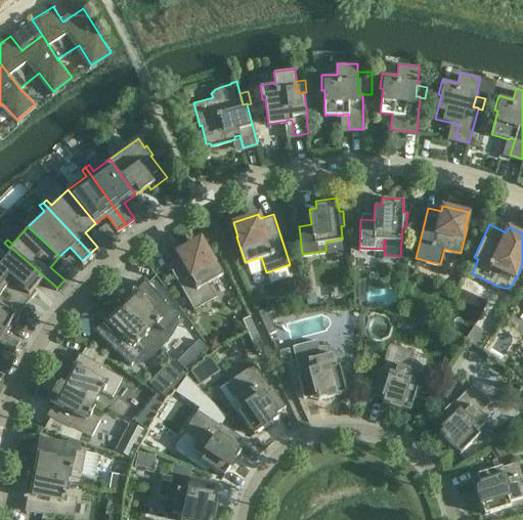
[(201,239),(177,252),(180,256),(168,262),(194,307),(216,295),(208,282),(223,272),(210,250),(208,251),(201,239)]
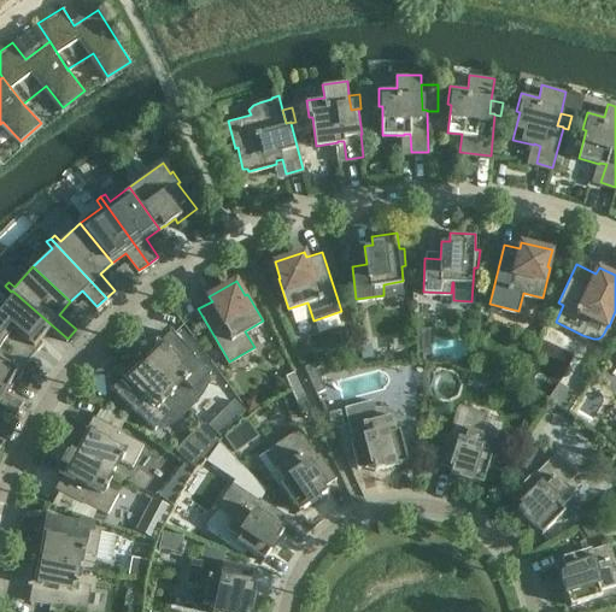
[(0,304),(0,337),(29,360),(31,357),(44,342),(40,339),(48,329),(48,328),(51,324),(12,290),(11,292),(5,286),(1,289),(9,295),(0,304)]
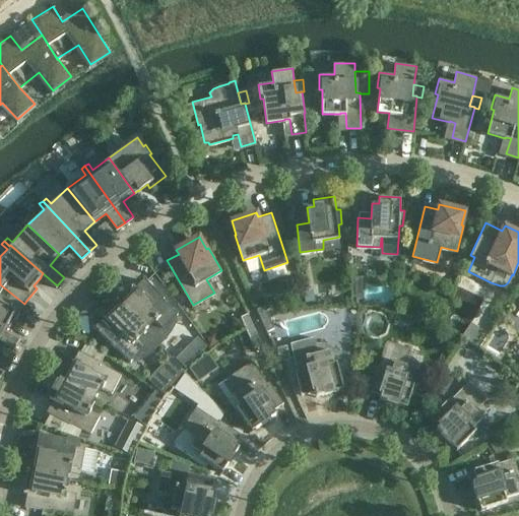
[(358,275),(350,276),(351,302),(359,302),(364,302),(363,275),(358,275)]
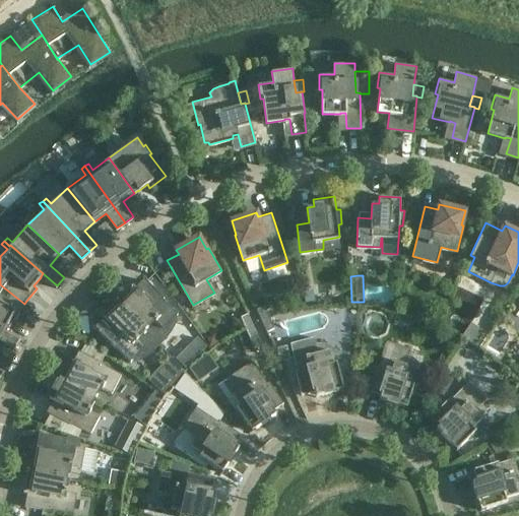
[(132,284),(117,300),(145,328),(158,341),(164,337),(168,331),(172,327),(173,325),(174,324),(176,321),(176,319),(176,318),(176,317),(175,316),(178,314),(163,299),(164,298),(144,277),(135,286),(132,284)]
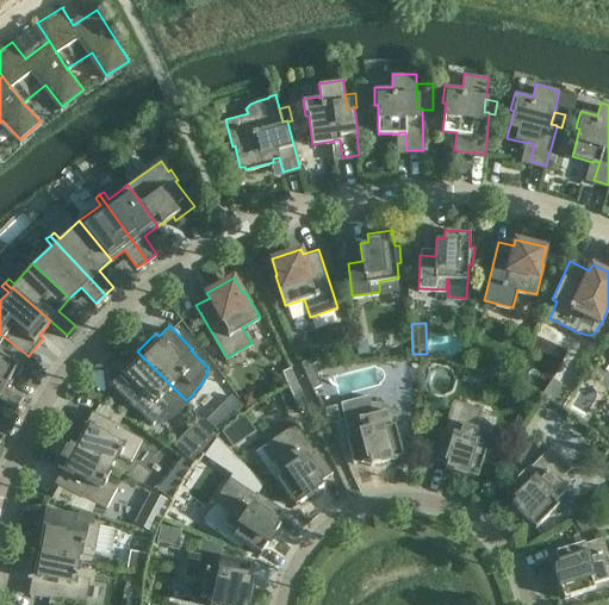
[(29,356),(0,334),(0,381),(5,385),(7,381),(8,381),(14,369),(19,373),(29,356)]
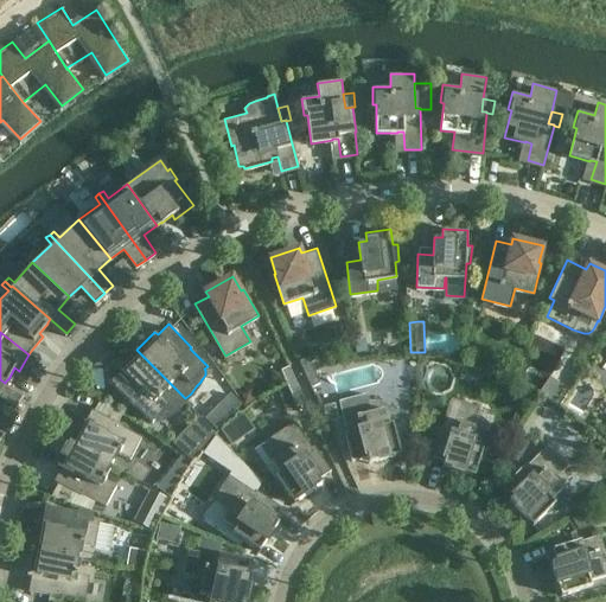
[(185,398),(170,383),(136,350),(119,367),(122,370),(112,380),(134,404),(135,403),(152,421),(155,417),(158,418),(159,418),(160,418),(166,415),(171,411),(176,408),(180,403),(185,398)]
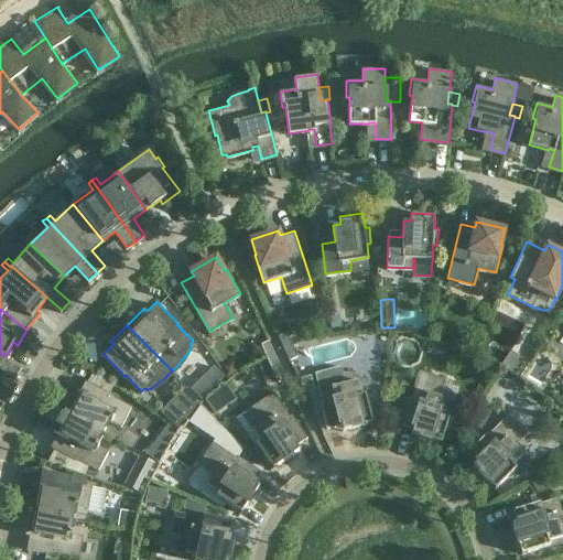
[(284,346),(292,342),(287,330),(279,334),(284,346)]
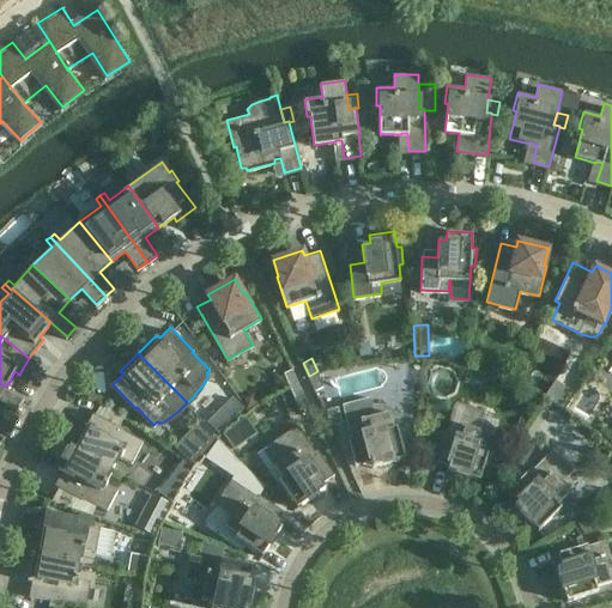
[(290,384),(298,381),(292,368),(284,371),(290,384)]
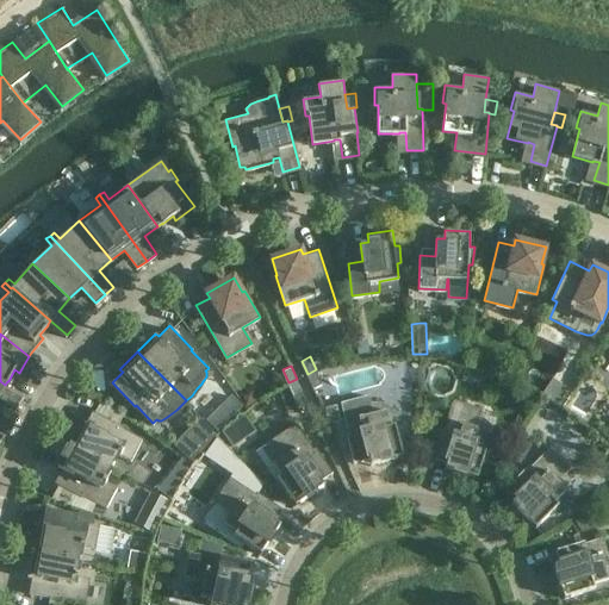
[(316,369),(308,374),(314,386),(322,382),(316,369)]
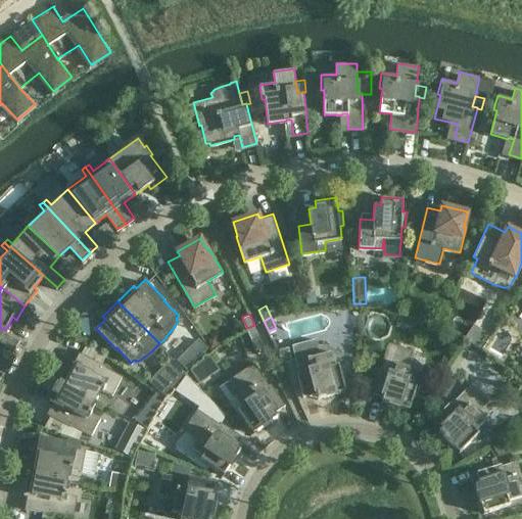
[(474,324),(465,337),(482,347),(490,334),(474,324)]
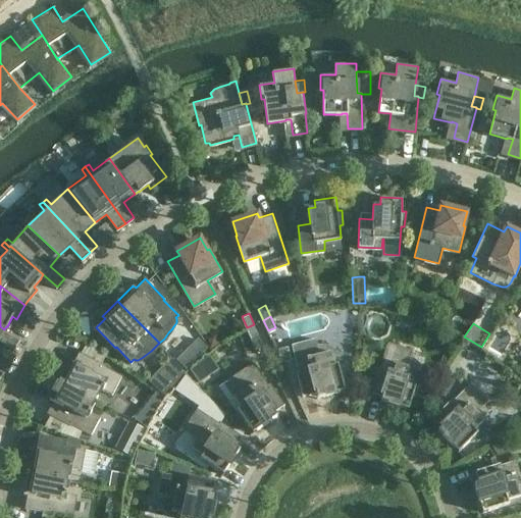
[(254,324),(247,327),(252,339),(259,334),(254,324)]
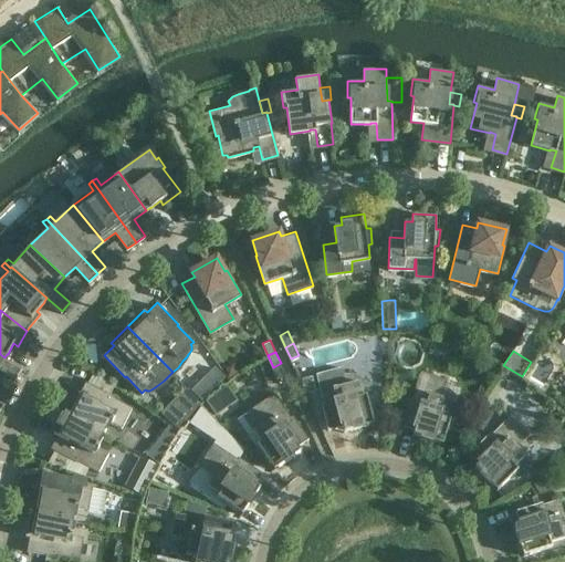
[(0,368),(16,377),(22,367),(4,357),(0,354),(0,368)]
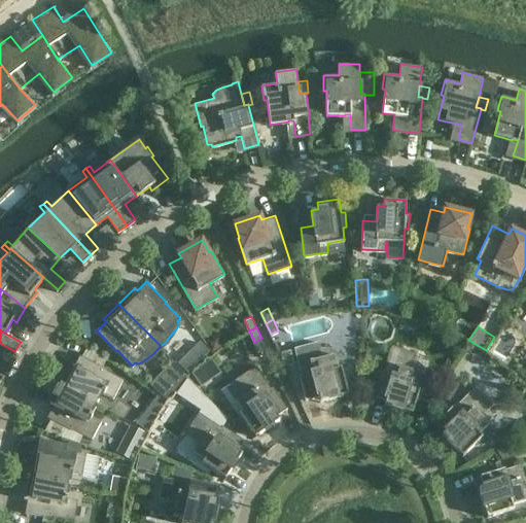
[(323,356),(319,340),(294,346),(301,372),(299,373),(306,398),(319,394),(320,401),(328,398),(327,397),(348,392),(342,367),(338,368),(334,353),(323,356)]
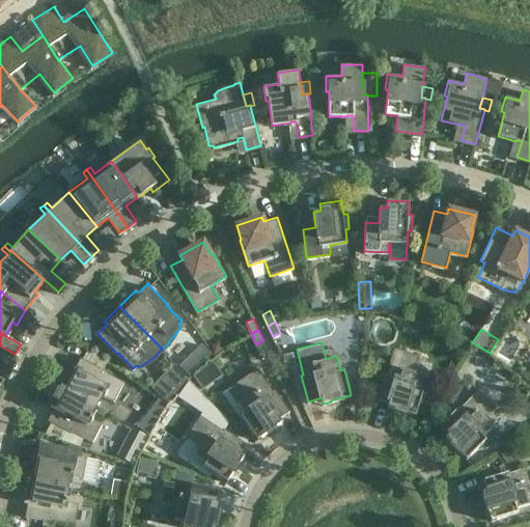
[(388,407),(395,409),(416,415),(424,390),(420,388),(424,375),(414,370),(419,354),(395,347),(387,372),(385,371),(377,396),(389,400),(388,407)]
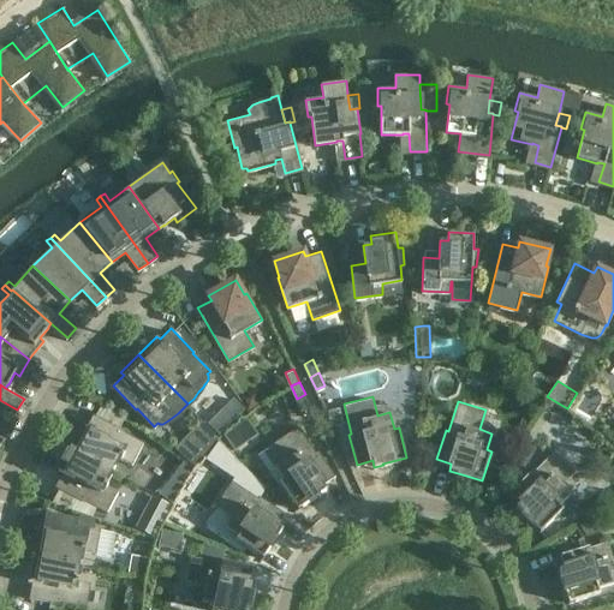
[(71,447),(113,470),(120,456),(132,462),(144,441),(121,430),(123,428),(94,412),(87,426),(82,424),(71,447)]
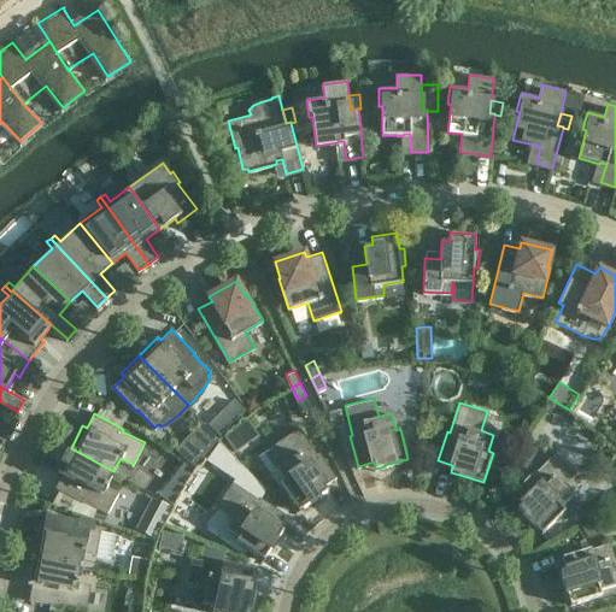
[(317,452),(299,425),(275,442),(286,459),(275,466),(286,481),(282,483),(299,510),(320,495),(328,490),(323,484),(336,476),(320,451),(317,452)]
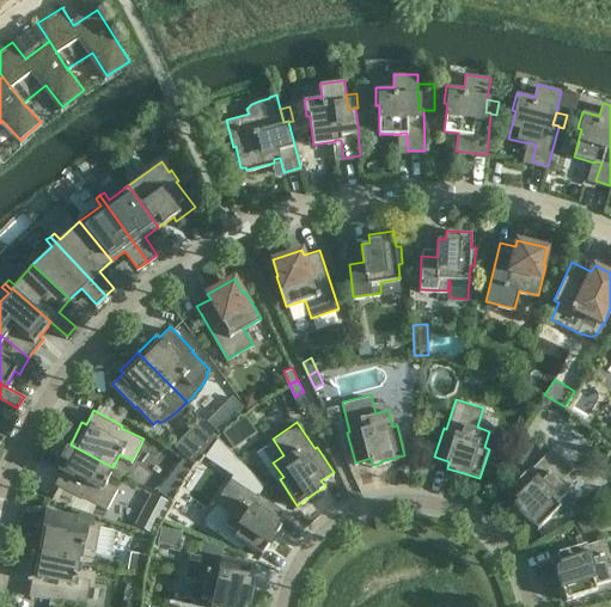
[(190,443),(182,455),(193,463),(201,452),(190,443)]
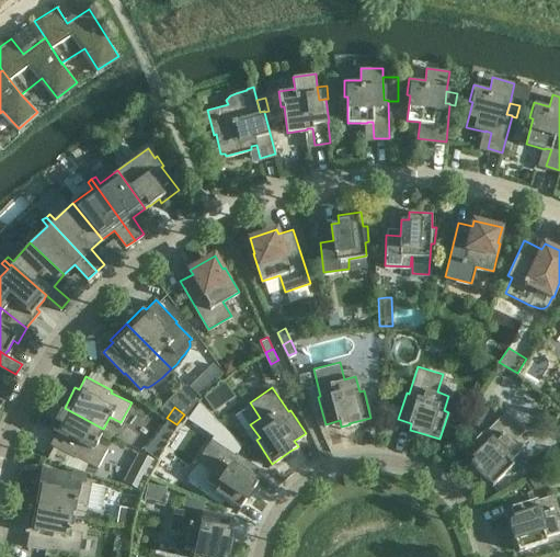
[(103,429),(65,408),(54,429),(57,430),(50,443),(77,457),(78,455),(98,466),(109,446),(96,441),(103,429)]
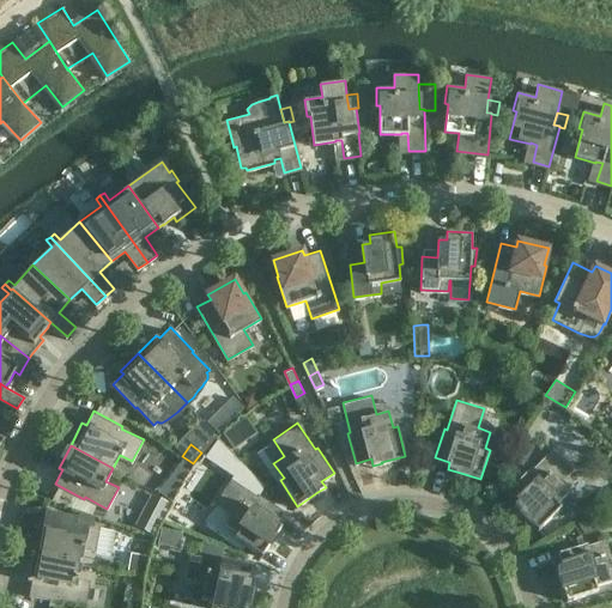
[(575,468),(553,447),(531,469),(529,467),(508,488),(519,500),(514,505),(521,511),(538,528),(561,506),(557,504),(569,491),(561,482),(575,468)]
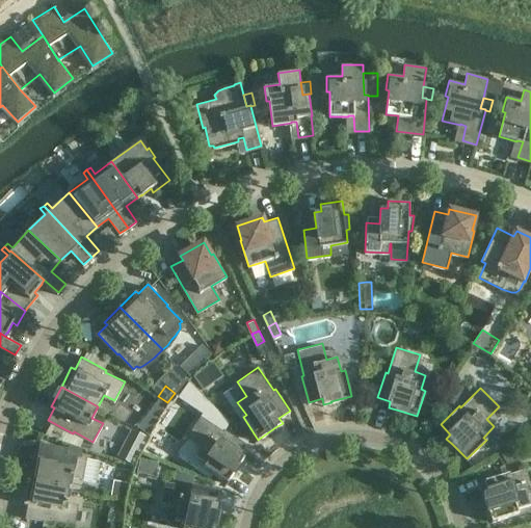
[(149,412),(138,426),(147,432),(157,418),(149,412)]
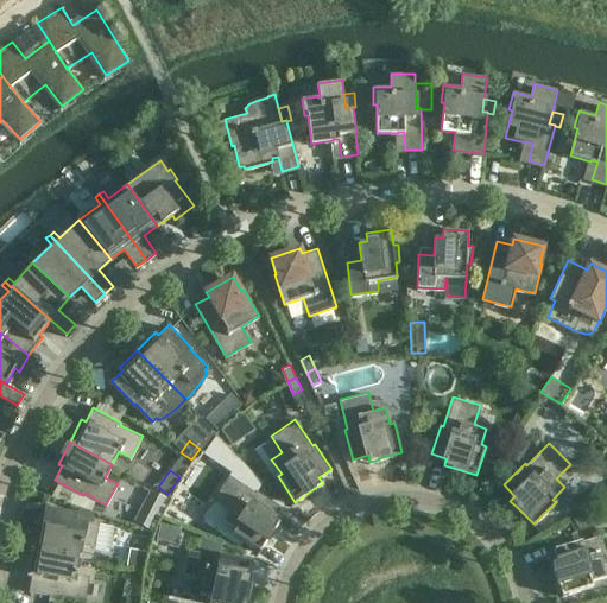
[(255,490),(229,474),(214,497),(231,509),(222,520),(236,529),(234,533),(260,550),(273,529),(274,531),(279,522),(273,519),(283,506),(257,489),(255,490)]
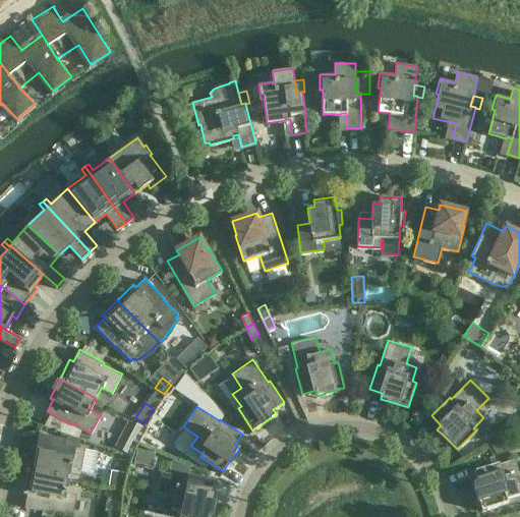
[(27,470),(68,478),(70,465),(81,468),(85,448),(65,444),(66,439),(39,434),(36,450),(32,449),(27,470)]
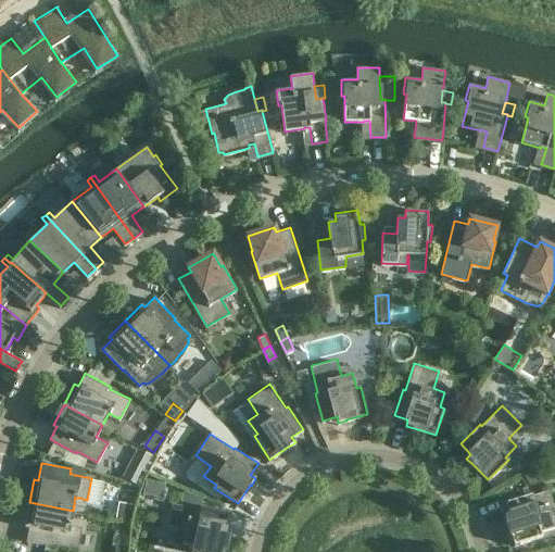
[(507,523),(514,544),(541,536),(540,531),(554,527),(554,524),(552,516),(554,515),(554,486),(533,493),(533,491),(506,499),(511,513),(505,515),(507,523)]
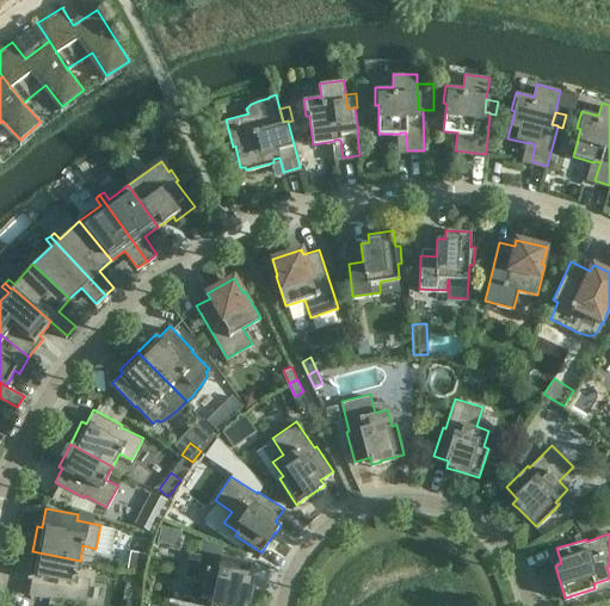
[(201,597),(217,600),(216,604),(225,605),(247,605),(252,587),(254,577),(247,576),(251,561),(221,555),(221,557),(190,550),(184,579),(203,583),(201,597)]
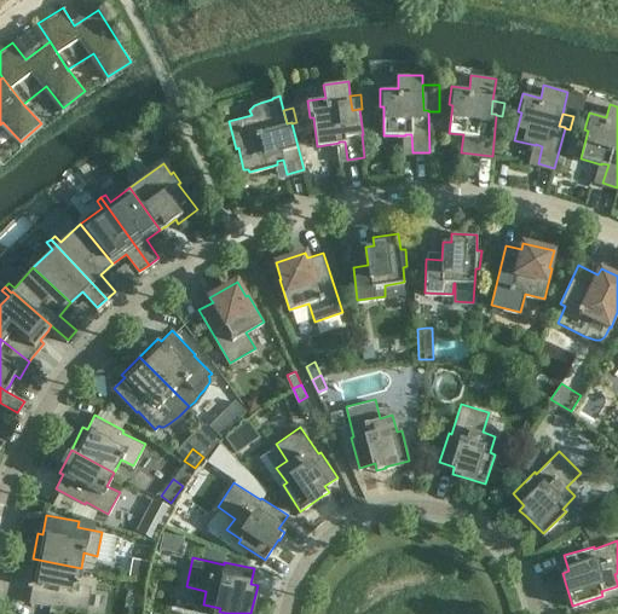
[(81,568),(33,559),(28,584),(33,585),(29,600),(63,606),(63,604),(87,609),(92,585),(78,583),(81,568)]
